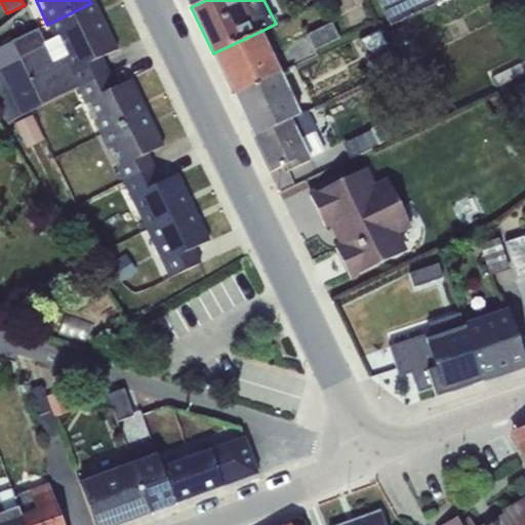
[(376,0),(390,27),(436,4),(434,0),(376,0)]
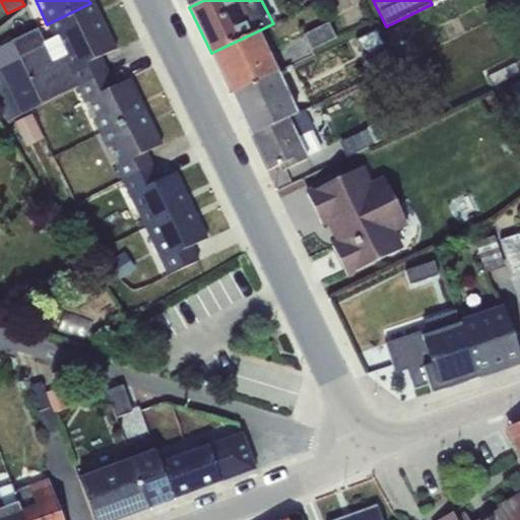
[(75,88),(108,73),(101,57),(116,49),(100,14),(95,16),(90,3),(47,24),(53,39),(44,43),(37,29),(0,46),(0,108),(6,122),(75,88)]
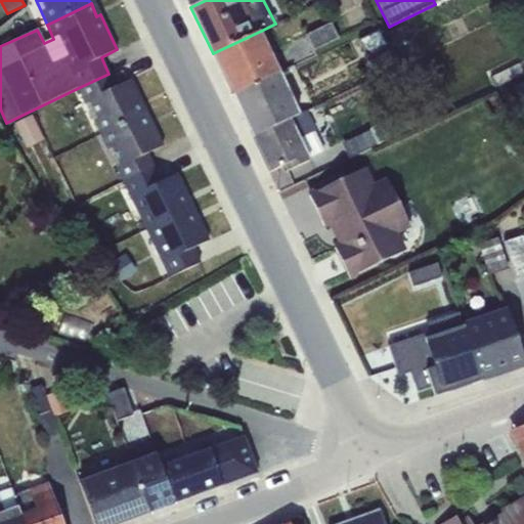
[(332,23),(306,35),(314,50),(340,39),(332,23)]
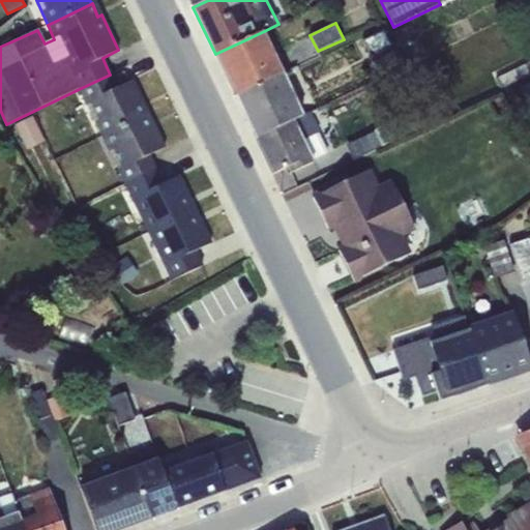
[(384,30),(362,41),(371,58),(392,48),(384,30)]
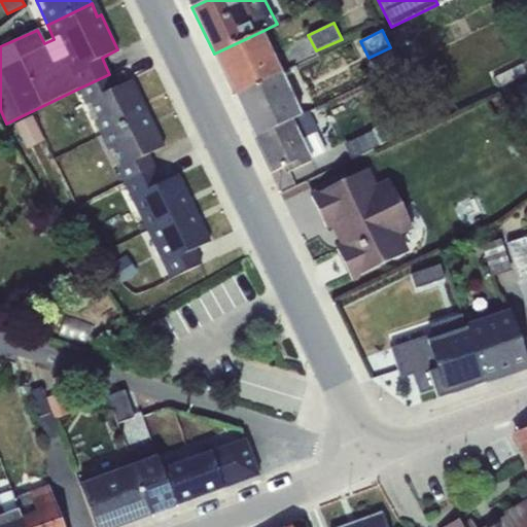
[(262,31),(214,54),(235,96),(282,73),(262,31)]
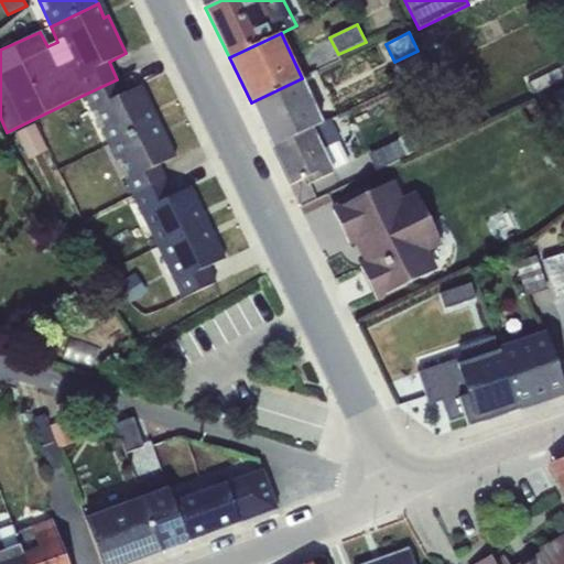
[(420,55),(397,66),(402,77),(425,66),(420,55)]
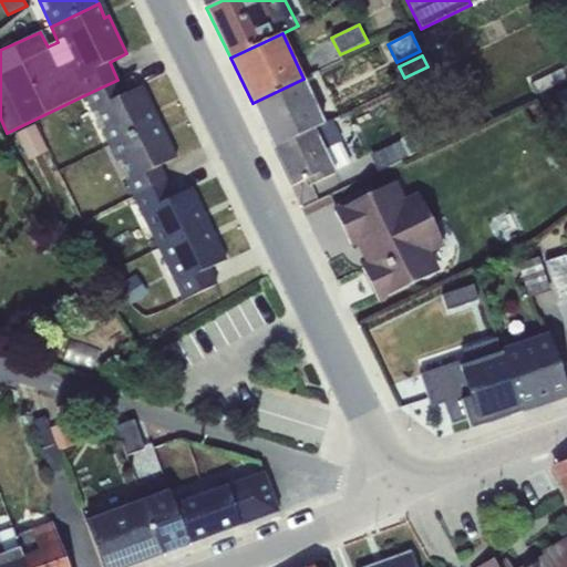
[(566,64),(528,83),(535,96),(566,80),(566,64)]
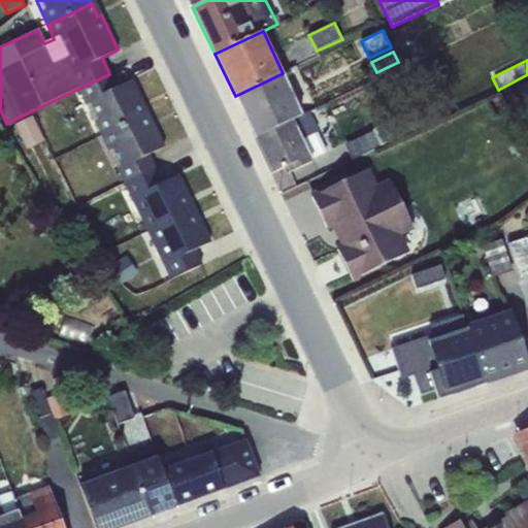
[(400,68),(386,75),(397,100),(411,93),(400,68)]
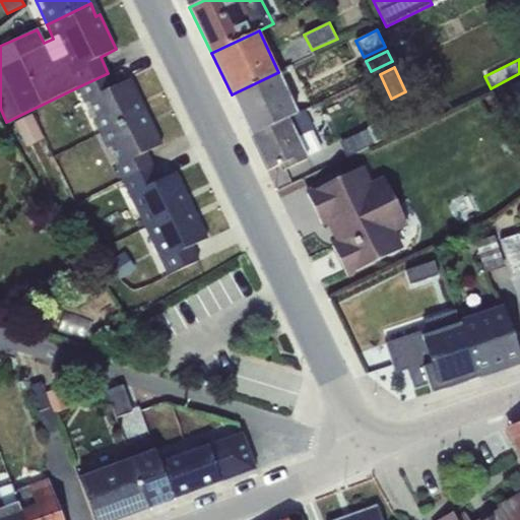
[(278,72),(232,94),(250,136),(299,113),(278,72)]
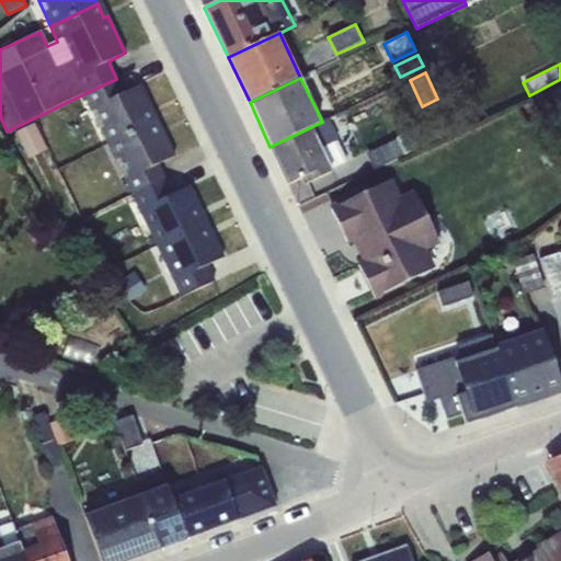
[(140,86),(124,93),(116,79),(81,95),(107,145),(155,123),(148,110),(151,107),(140,86)]
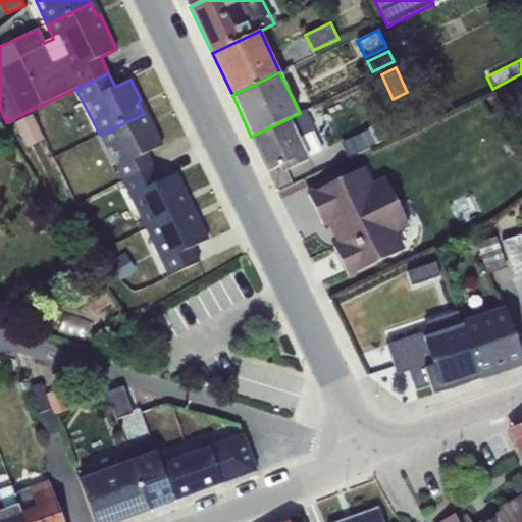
[(521,80),(510,86),(521,111),(521,80)]
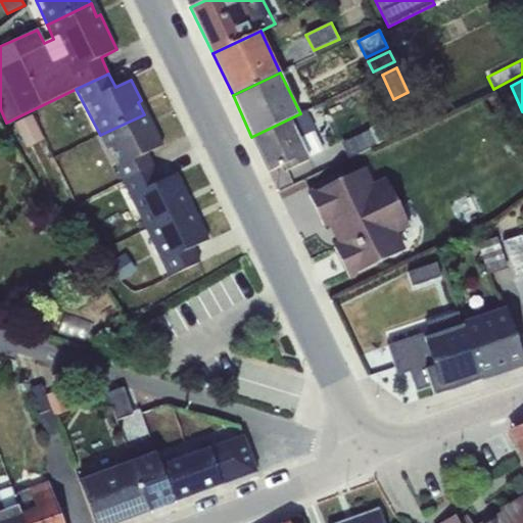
[(370,130),(341,143),(348,157),(428,121),(420,105),(369,129),(370,130)]
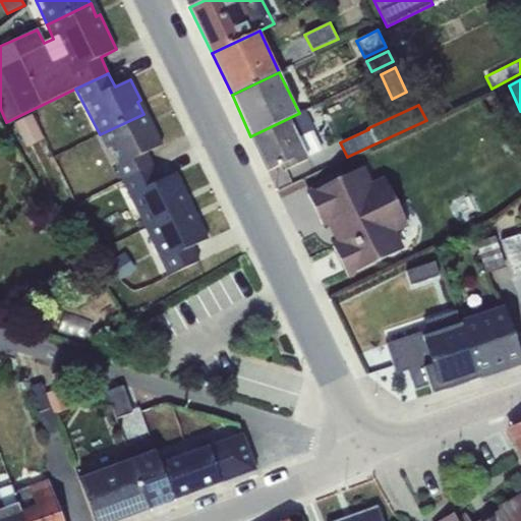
[(299,113),(250,136),(268,172),(283,164),(286,170),(309,159),(308,157),(324,151),(304,110),(299,113)]
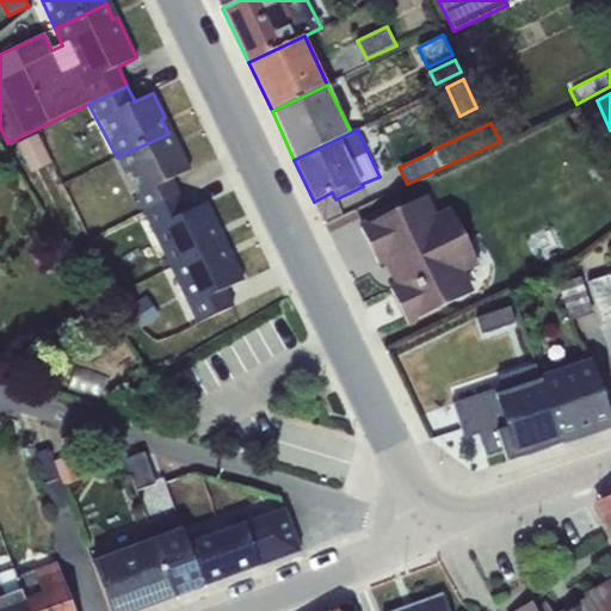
[(174,147),(168,134),(117,158),(143,213),(179,195),(172,179),(190,171),(178,146),(174,147)]
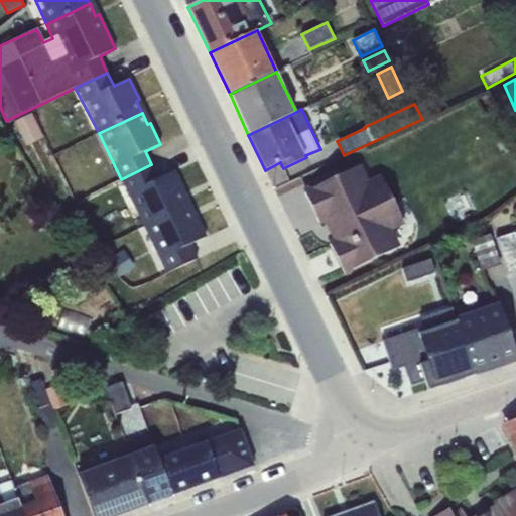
[(32,114),(16,122),(27,146),(43,138),(32,114)]
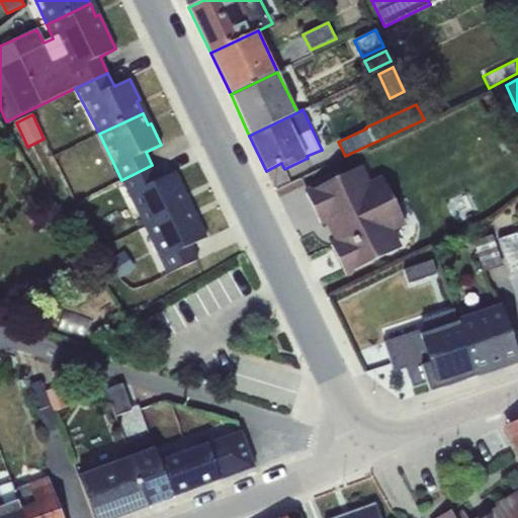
[(152,165),(121,180),(144,228),(187,206),(182,194),(185,193),(175,172),(159,180),(152,165)]
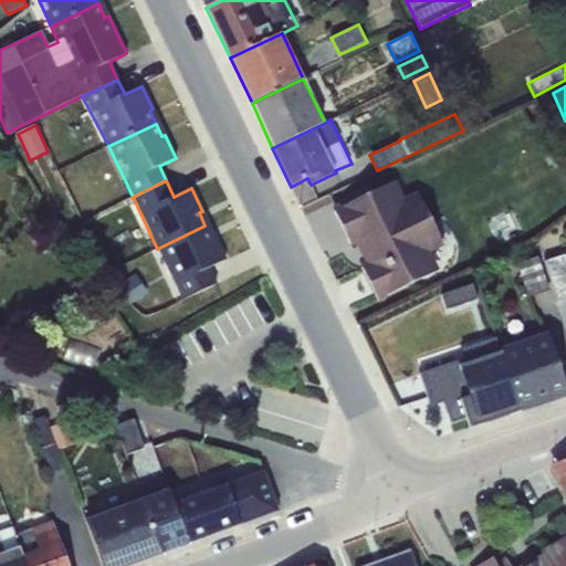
[(395,181),(334,211),(349,243),(357,240),(369,264),(362,268),(378,301),(440,270),(430,252),(444,245),(417,192),(405,199),(395,181)]
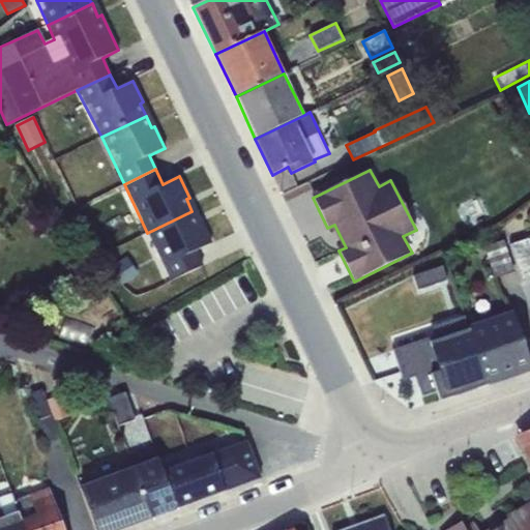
[(192,211),(147,233),(170,282),(202,266),(196,252),(211,243),(201,222),(198,224),(192,211)]
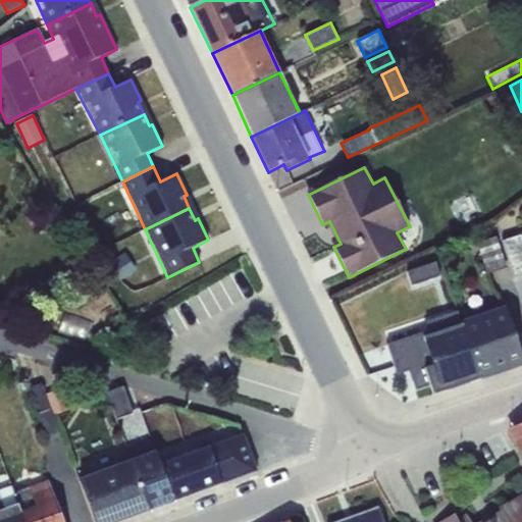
[(521,238),(521,235),(502,241),(514,277),(521,274),(521,238)]
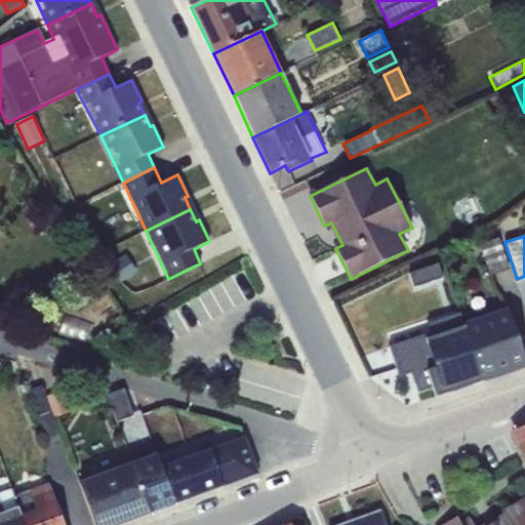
[(510,269),(499,238),(480,245),(490,276),(510,269)]
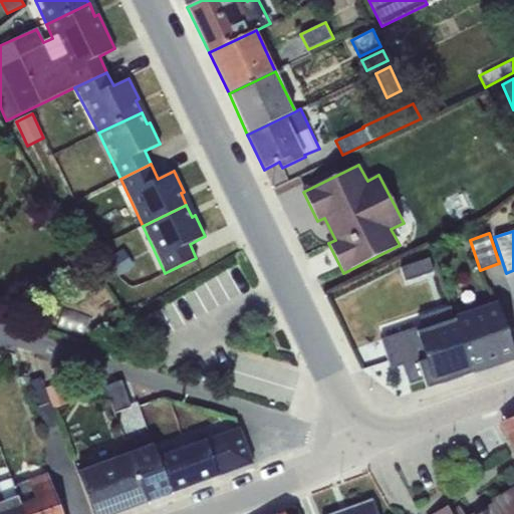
[(122,250),(108,258),(120,276),(134,268),(122,250)]
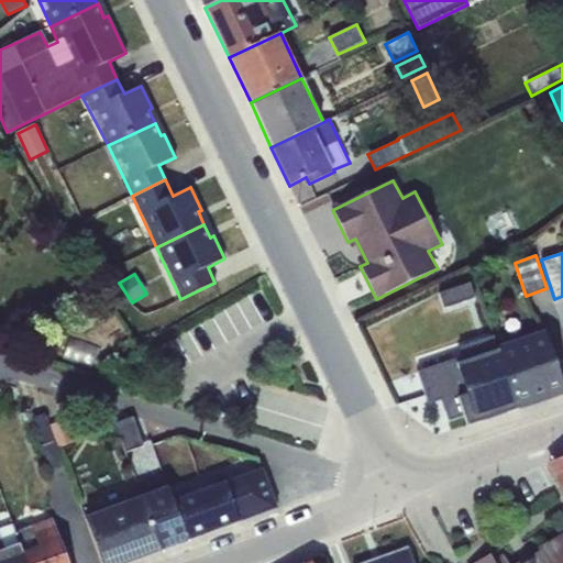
[(470,283),(439,294),(443,309),(475,298),(470,283)]
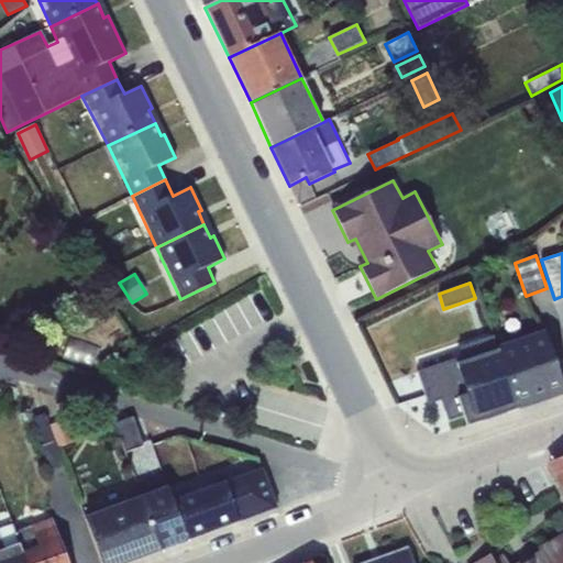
[(562,386),(544,332),(497,348),(517,407),(562,392),(562,386)]
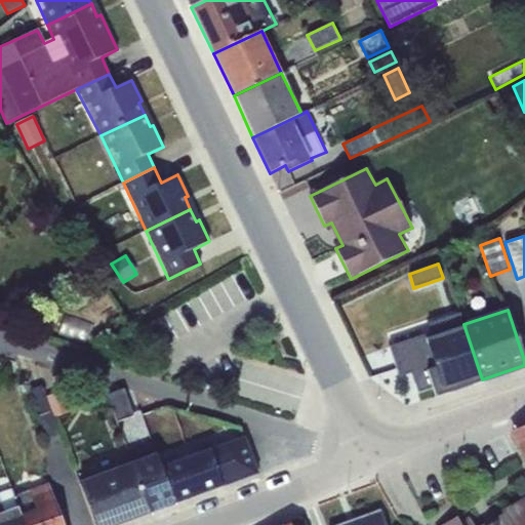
[(483,381),(482,379),(463,324),(460,313),(428,323),(431,332),(432,337),(396,350),(394,345),(389,347),(399,377),(411,373),(417,394),(432,389),(435,398),(483,381)]
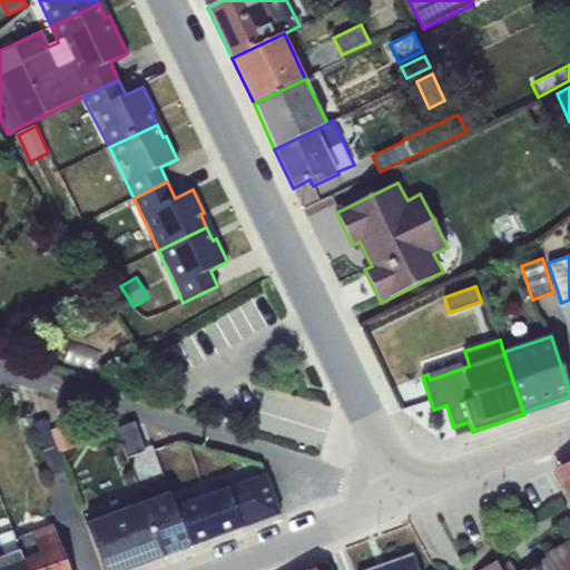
[(468,361),(428,374),(430,380),(469,366),(468,361)]
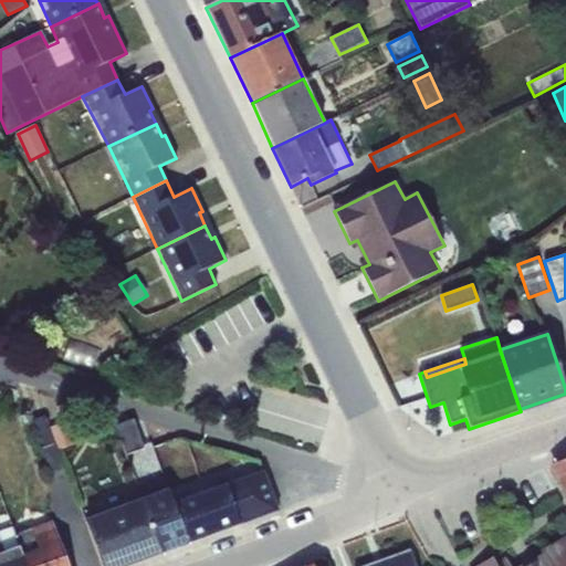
[(51,478),(65,473),(44,417),(31,421),(51,478)]
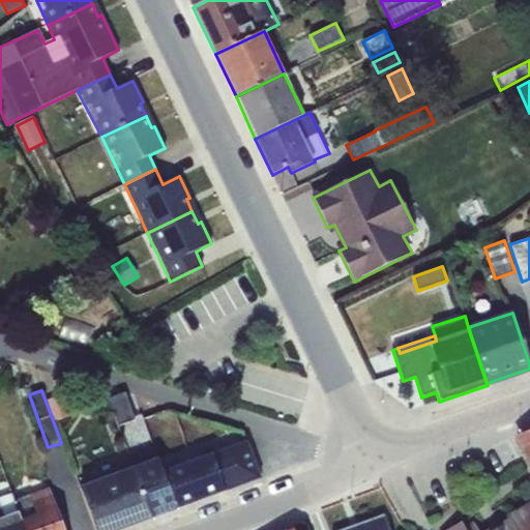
[(124,392),(108,399),(117,424),(135,418),(124,392)]
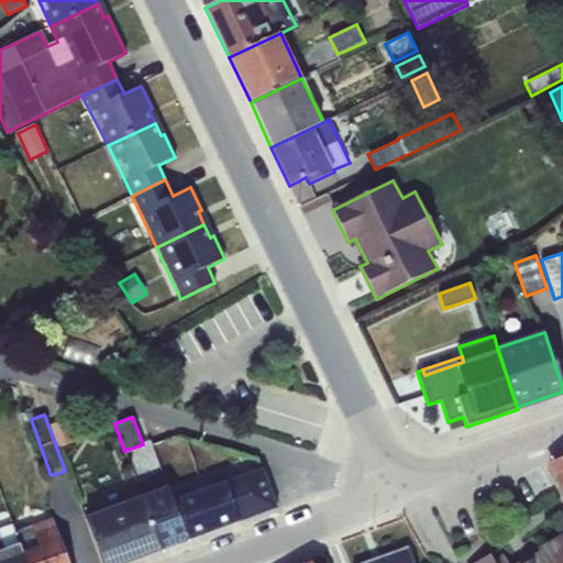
[(52,427),(59,449),(75,443),(66,421),(52,427)]
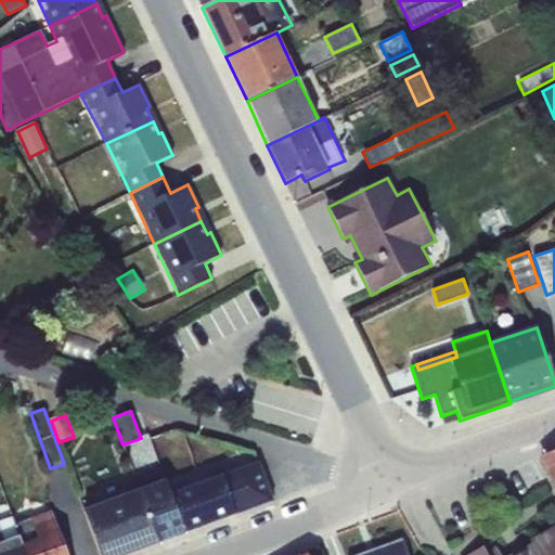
[(272,501),(255,452),(237,448),(237,449),(254,453),(257,462),(222,475),(236,514),(272,501)]
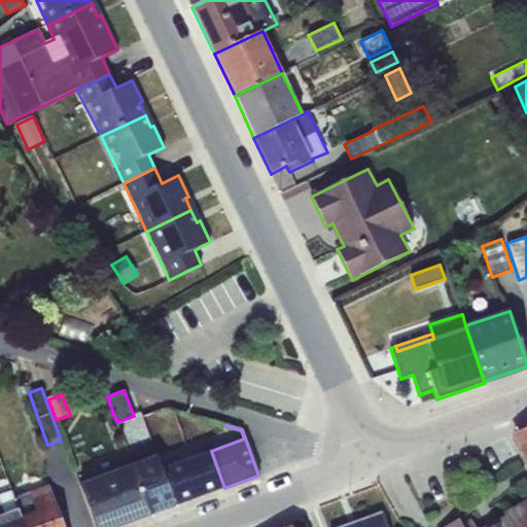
[(526,427),(515,432),(526,458),(526,427)]
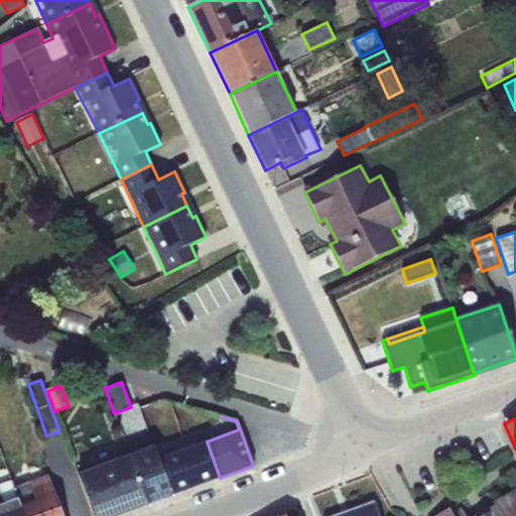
[(129,456),(148,504),(171,495),(158,460),(150,438),(126,446),(129,456)]
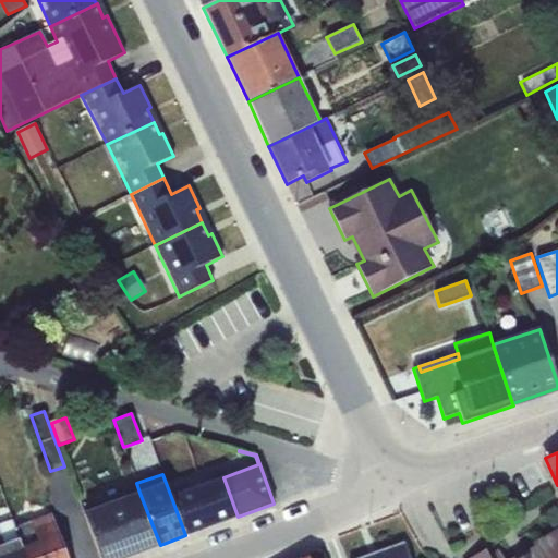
[(171,497),(185,535),(238,517),(223,477),(171,497)]
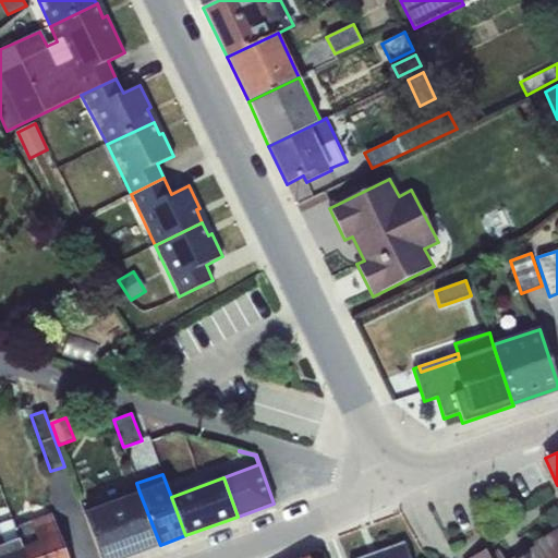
[(124,557),(160,545),(140,493),(84,513),(99,557),(124,557)]
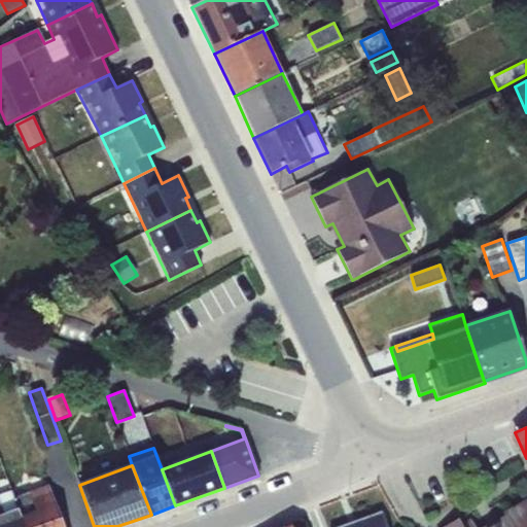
[(63,526),(48,486),(14,498),(25,526),(63,526)]
